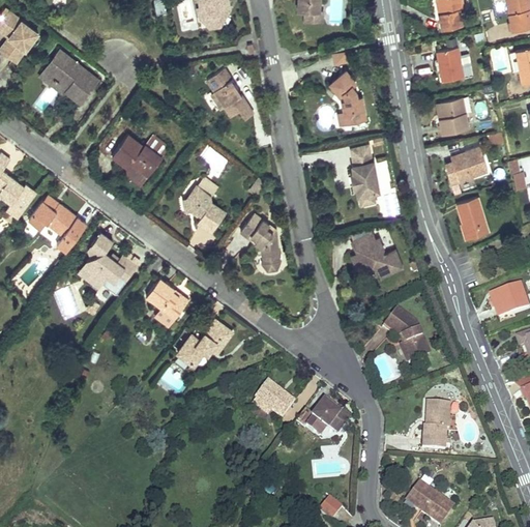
[(203,0),(207,17),(216,22),(222,13),(227,18),(231,11),(229,3),(226,1),(225,0),(203,0)]
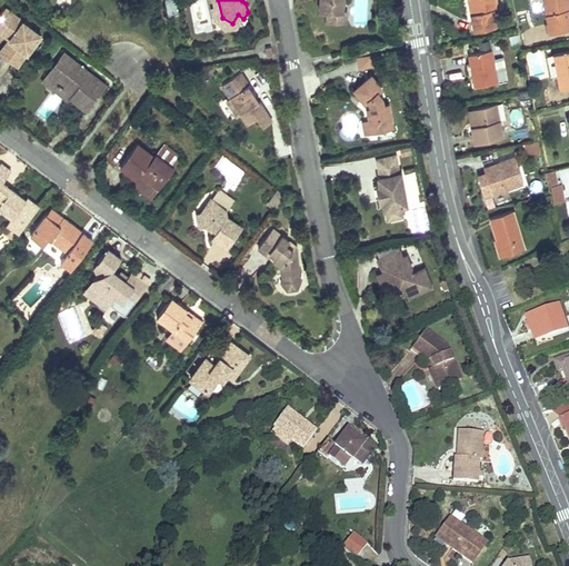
[(328,15),(343,16),(343,15),(343,0),(320,0),(320,13),(328,15)]
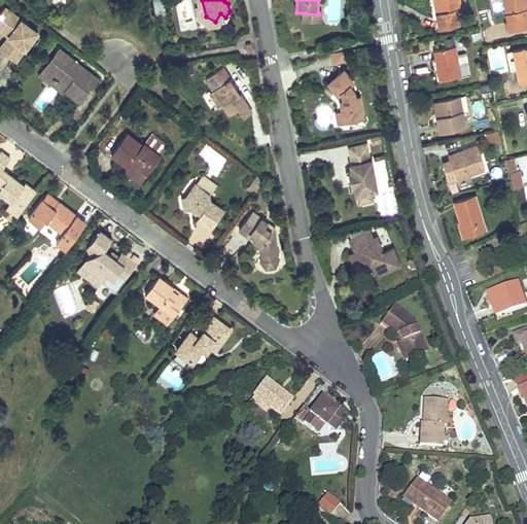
[(458,0),(437,0),(441,14),(436,15),(440,31),(459,27),(457,12),(461,11),(458,0)]
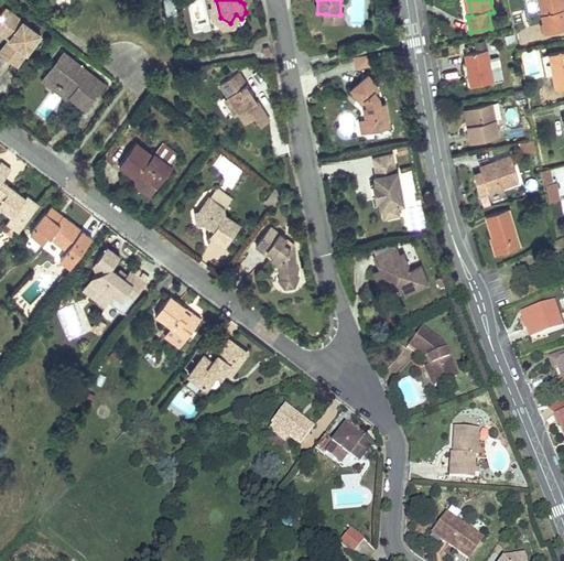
[(544,12),(541,0),(537,0),(541,17),(548,15),(546,12),(544,12)]
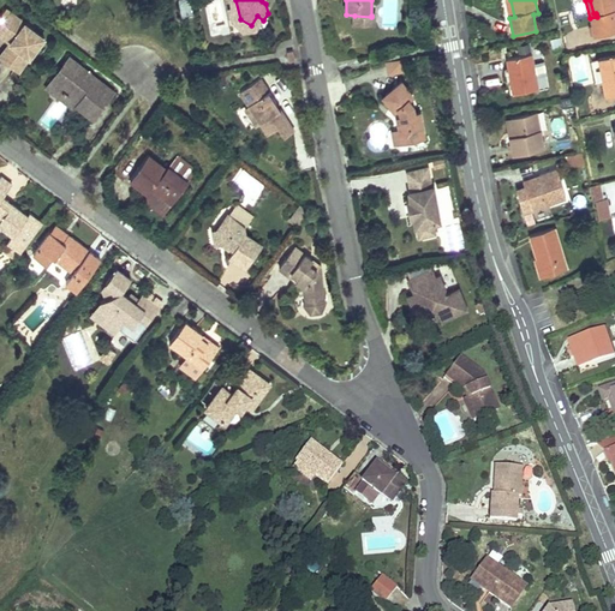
[(590,18),(593,39),(614,34),(614,0),(590,0),(593,13),(596,13),(597,17),(590,18)]
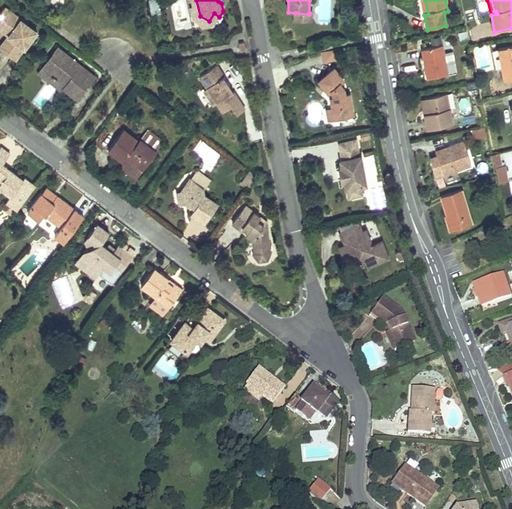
[(36,34),(5,10),(0,15),(0,24),(11,34),(8,38),(7,40),(11,43),(3,54),(15,62),(36,34)]
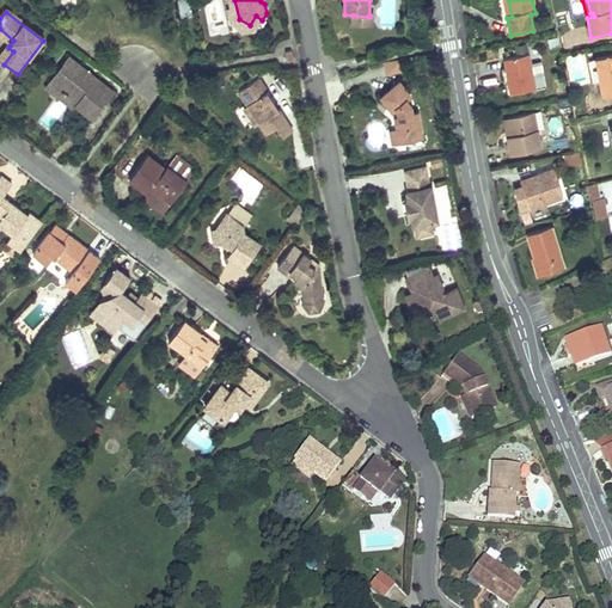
[(250,25),(239,19),(242,34),(255,31),(262,20),(256,16),(250,25)]
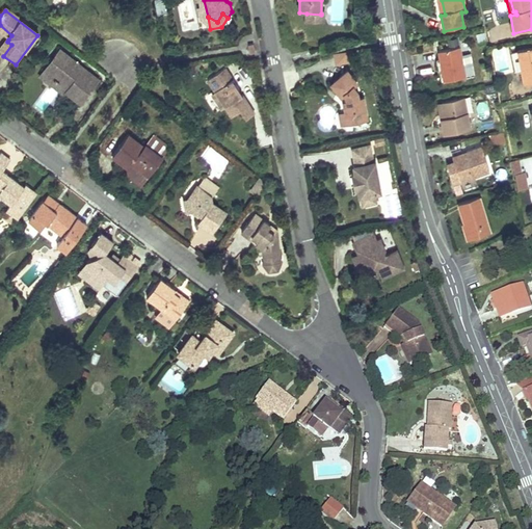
[(321,15),(307,14),(306,22),(323,23),(323,14),(321,14),(321,15)]
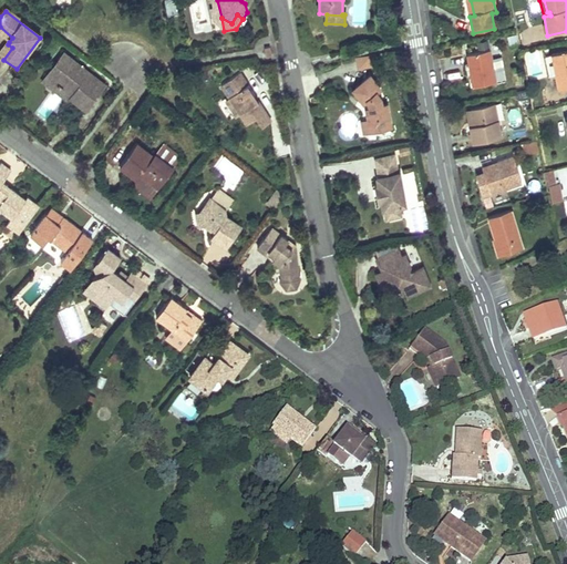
[(0,34),(9,42),(12,38),(0,27),(0,34)]
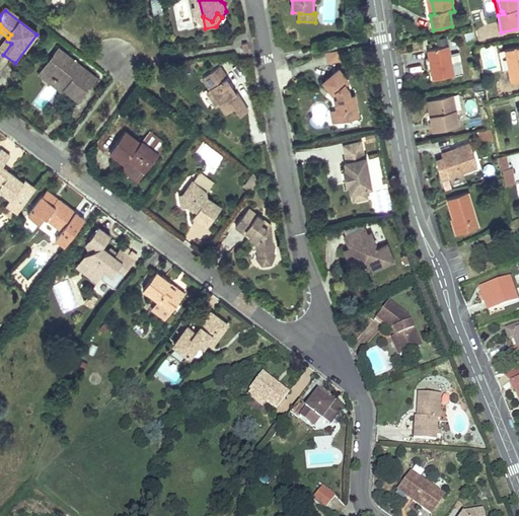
[(478,41),(499,37),(497,26),(476,30),(478,41)]
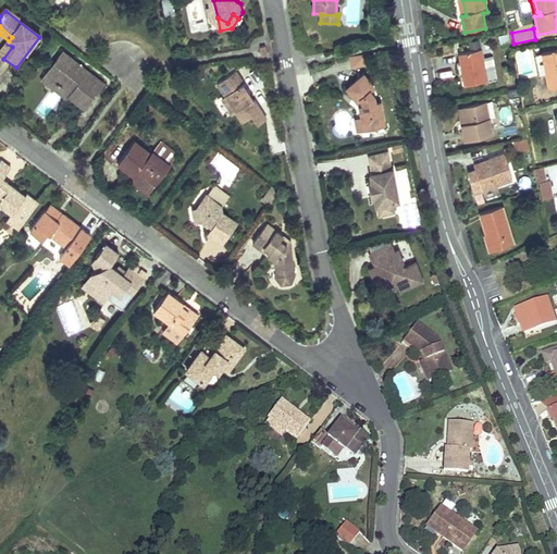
[(12,47),(8,44),(0,52),(0,56),(3,59),(12,47)]
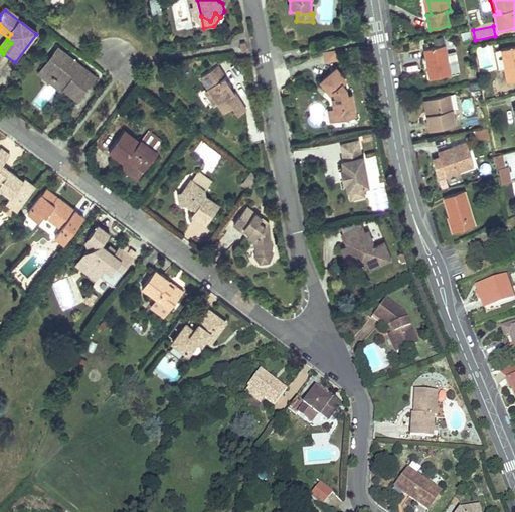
[(451,76),(446,48),(424,52),(430,80),(451,76)]
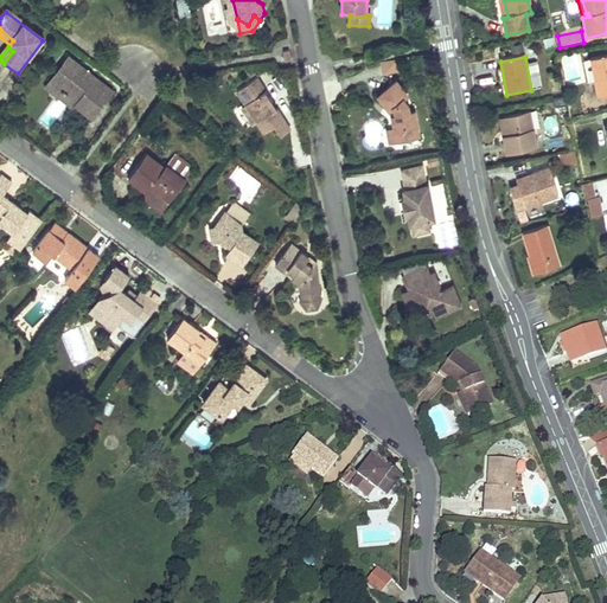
[(599,97),(606,95),(606,57),(585,63),(588,83),(595,82),(599,97)]
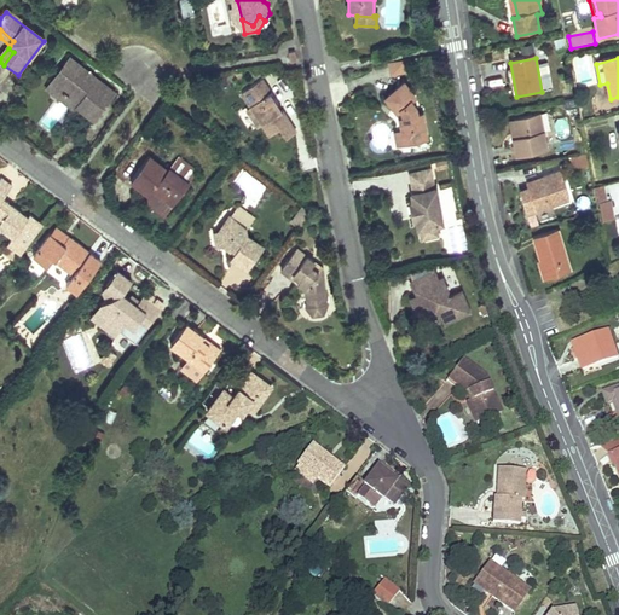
[(80,105),(76,110),(93,123),(115,96),(69,61),(61,73),(65,77),(57,88),(80,105)]
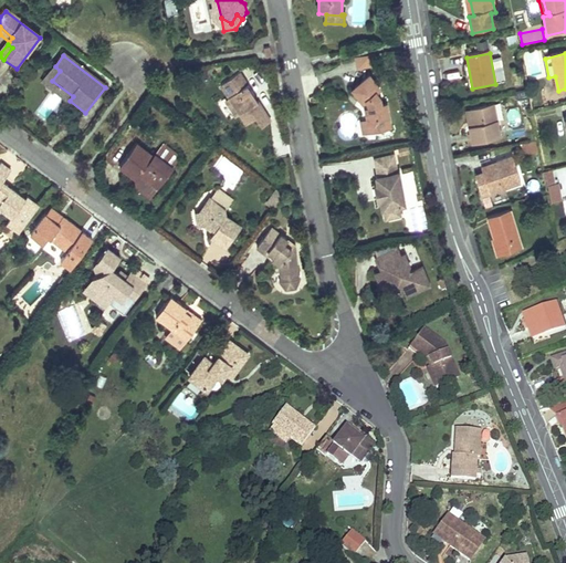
[(356,61),(359,73),(373,71),(370,59),(356,61)]
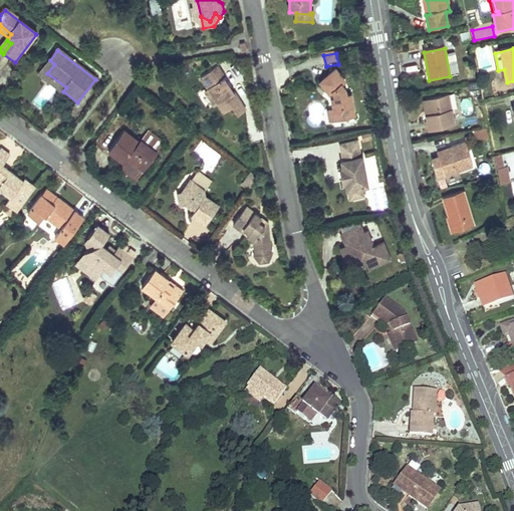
[(451,75),(458,74),(454,54),(447,56),(451,75)]
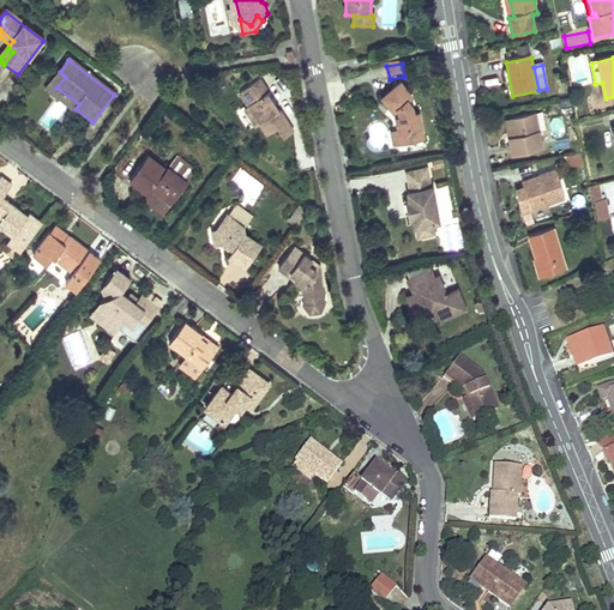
[(76,109),(79,104),(56,88),(65,77),(60,72),(46,90),(73,113),(76,109)]
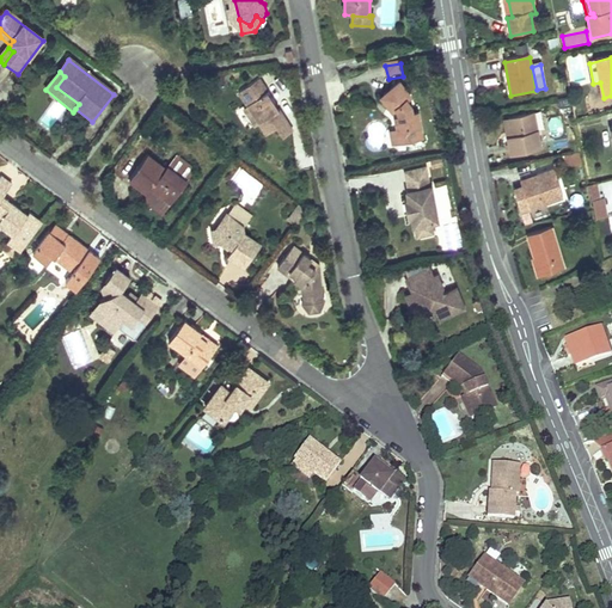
[(293,134),(259,83),(239,94),(267,137),(276,131),(282,141),(293,134)]
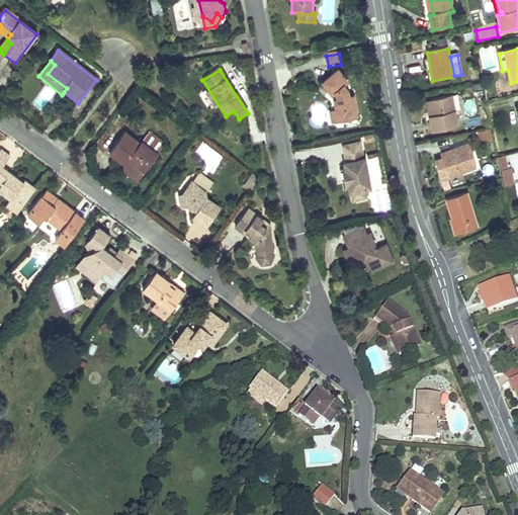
[(348,92),(344,87),(348,85),(339,73),(323,84),(332,97),(335,94),(338,100),(335,101),(337,112),(342,111),(344,121),(357,119),(354,98),(349,98),(348,92)]
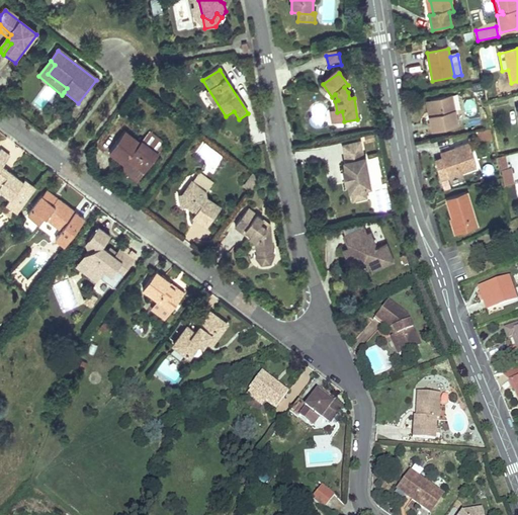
[(429,117),(432,133),(458,126),(452,97),(430,101),(433,116),(429,117)]
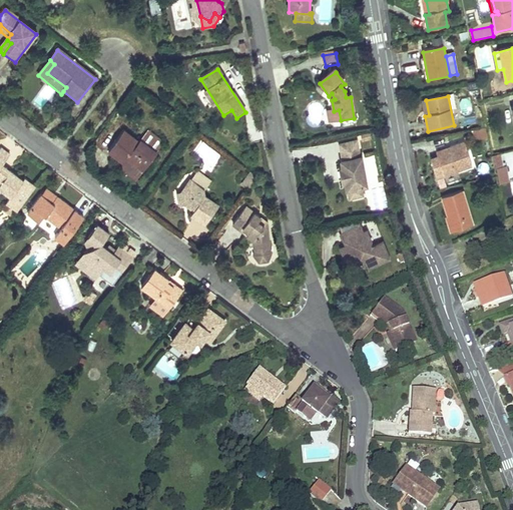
[(341,120),(339,110),(334,111),(327,112),(329,122),(341,120)]
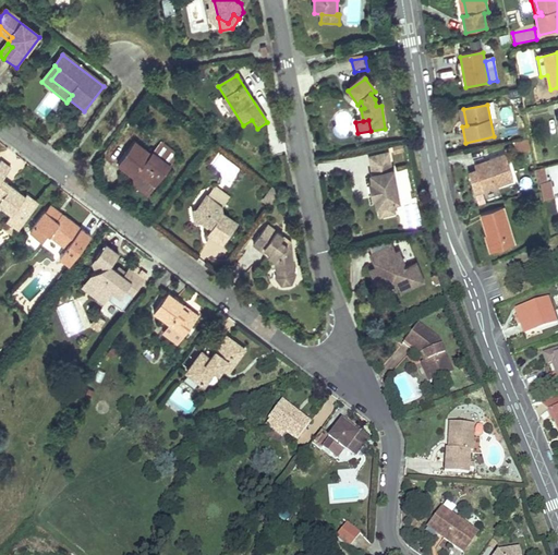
[(532,154),(530,142),(514,145),(517,156),(532,154)]
